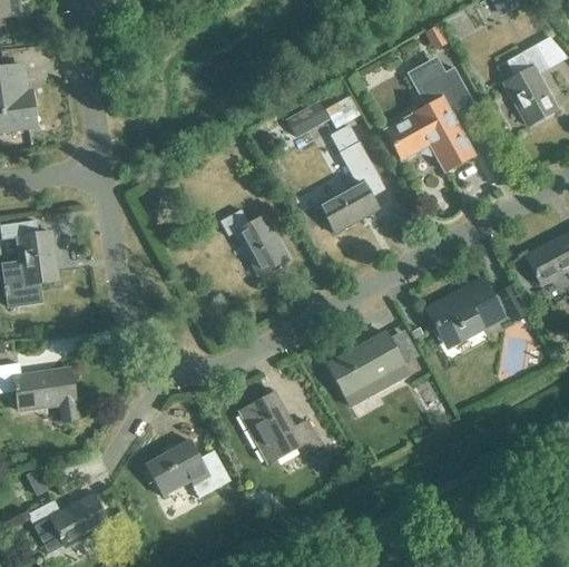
[(0,0),(0,17),(17,15),(15,0),(0,0)]
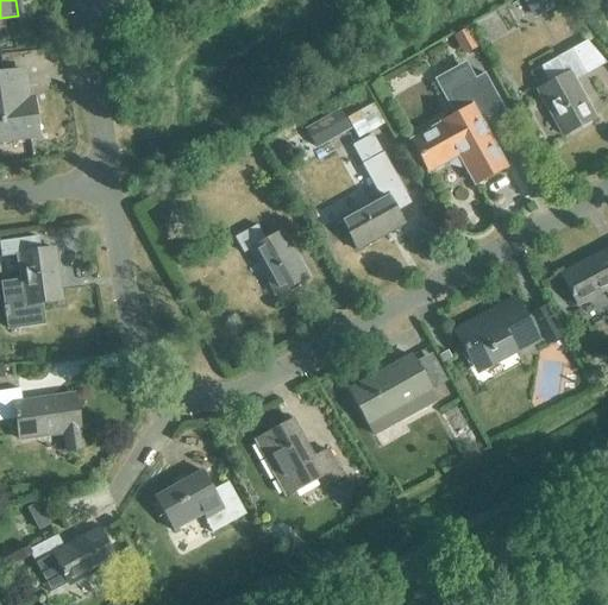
[(537,88),(563,133),(595,115),(574,80),(585,73),(571,48),(541,64),(551,81),(537,88)]
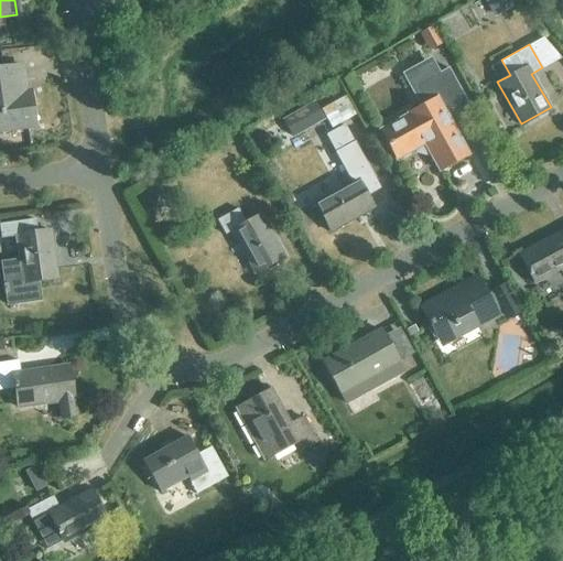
[(447,66),(441,71),(432,54),(407,68),(417,86),(426,103),(408,112),(409,114),(380,129),(397,158),(415,148),(418,151),(425,153),(430,151),(440,170),(468,153),(450,120),(472,108),(447,66)]
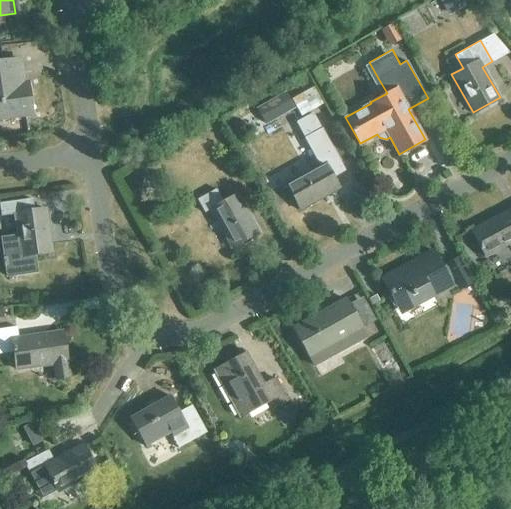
[(29,82),(26,83),(23,59),(0,61),(0,117),(33,114),(29,82)]
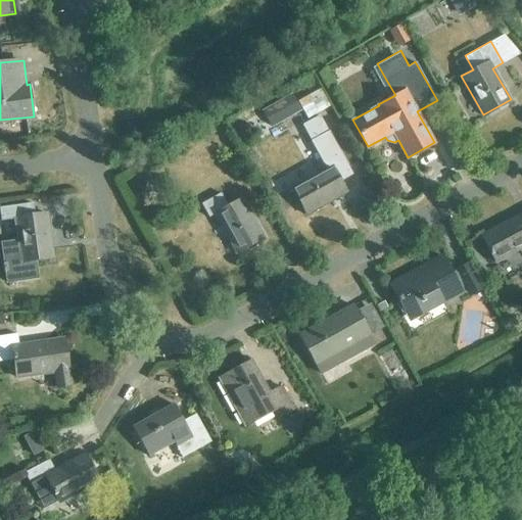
[(329,125),(322,129),(316,117),(303,125),(327,168),(292,187),(307,213),(346,191),(340,180),(351,174),(340,152),(343,150),(329,125)]
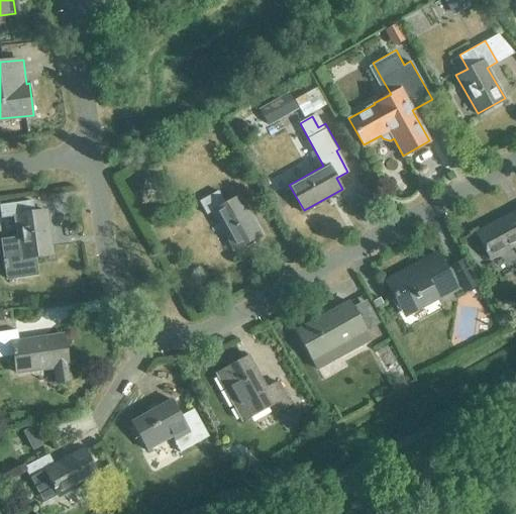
[(240,195),(226,203),(219,189),(199,200),(207,214),(214,210),(235,248),(262,234),(240,195)]
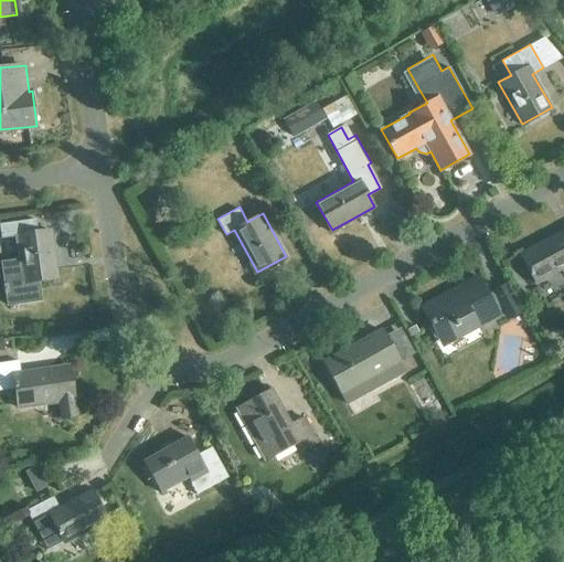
[(51,229),(31,231),(30,220),(0,224),(2,236),(17,234),(21,263),(6,265),(9,285),(57,278),(51,229)]
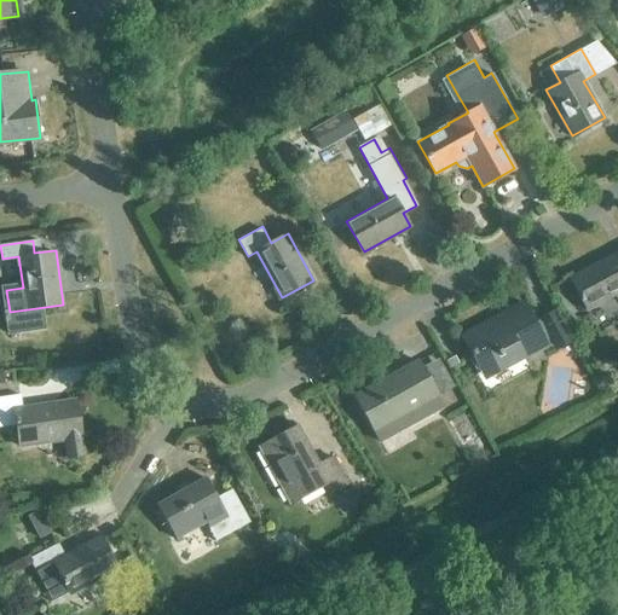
[(617,250),(570,277),(587,308),(617,291),(617,250)]
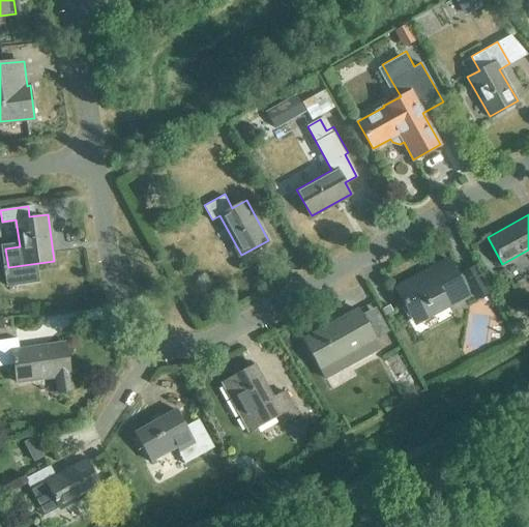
[(444,296),(448,304),(468,294),(448,259),(429,269),(430,271),(397,289),(405,304),(410,301),(418,318),(433,311),(429,304),(444,296)]
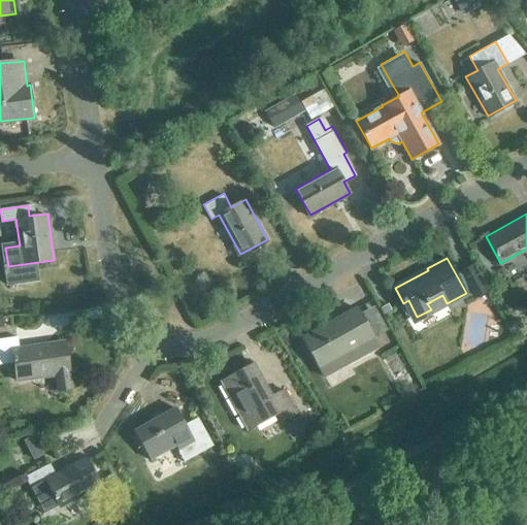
[(303,337),(325,376),(379,347),(357,307),(303,337)]
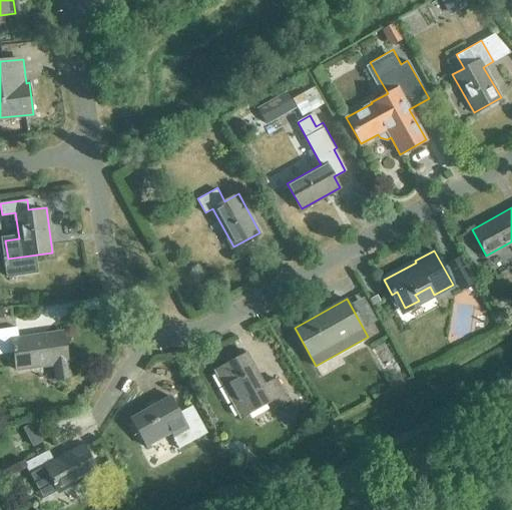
[(64,332),(19,338),(18,327),(0,329),(0,345),(2,345),(2,342),(13,340),(17,369),(53,364),(56,381),(71,379),(64,332)]
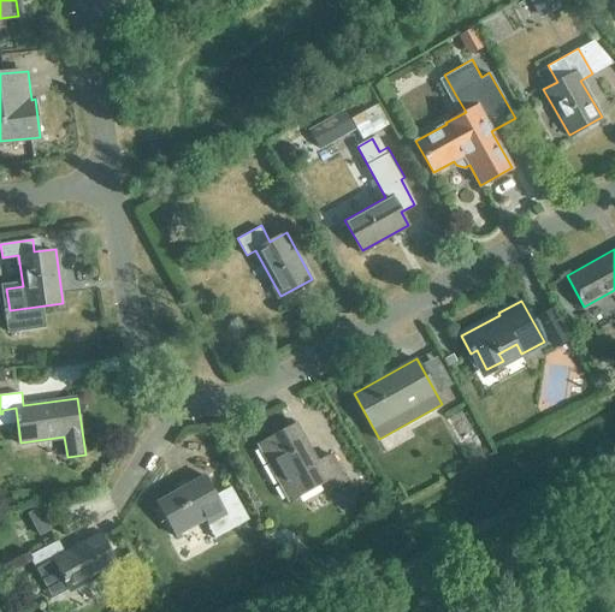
[(332,452),(315,462),(294,425),(260,444),(290,498),(323,480),(327,489),(347,479),(332,452)]
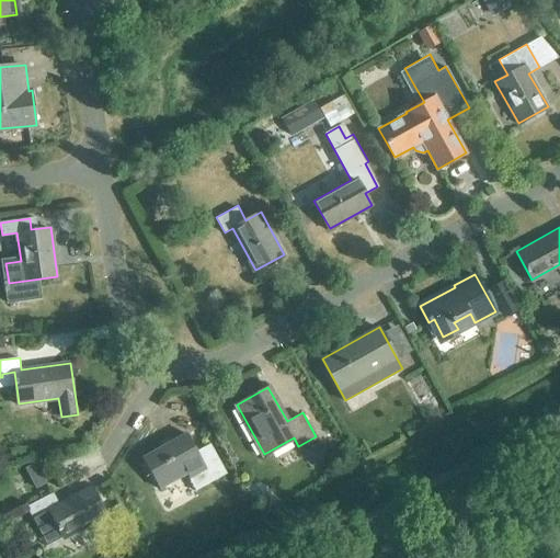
[(212,442),(196,450),(187,432),(144,457),(160,487),(186,473),(196,490),(228,473),(212,442)]
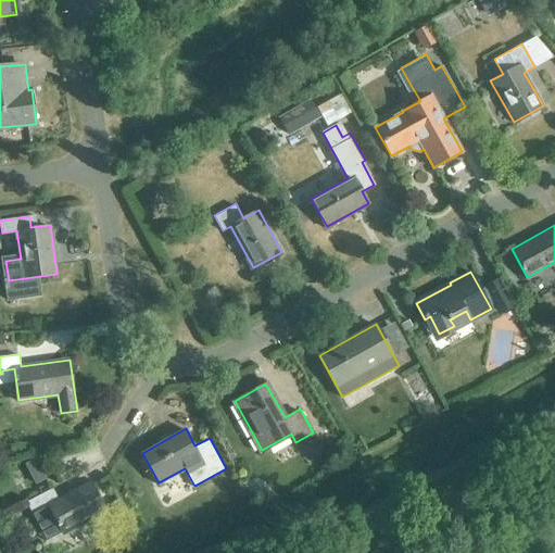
[(64,533),(106,511),(91,481),(60,499),(53,488),(27,502),(34,513),(49,504),(64,533)]
